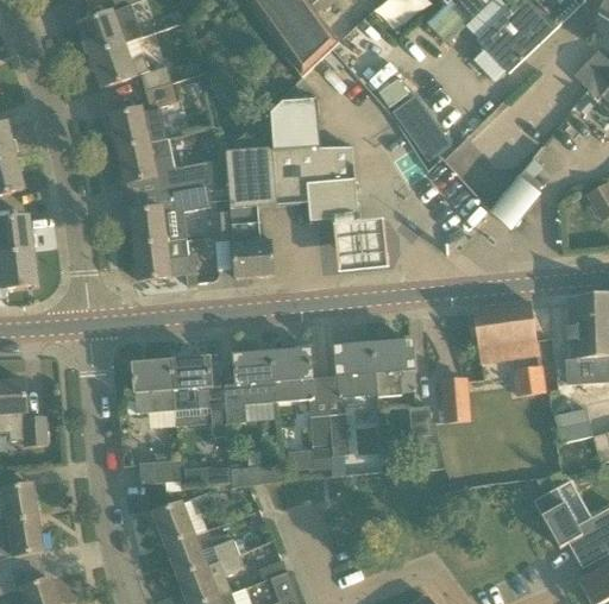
[(112,12),(112,11),(79,23),(90,55),(137,38),(142,36),(131,4),(140,0),(113,0),(117,10),(112,12)]
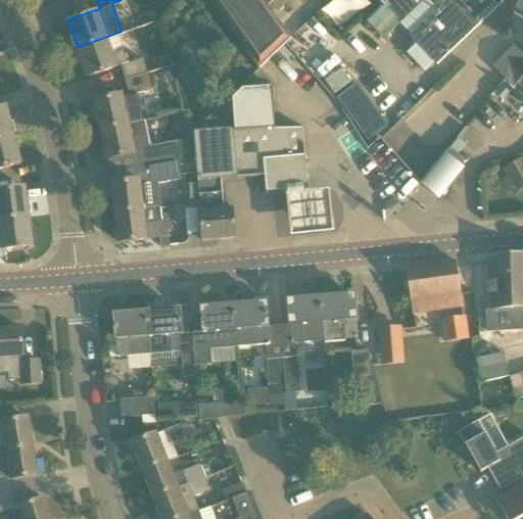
[(158,0),(162,10),(180,5),(178,0),(158,0)]
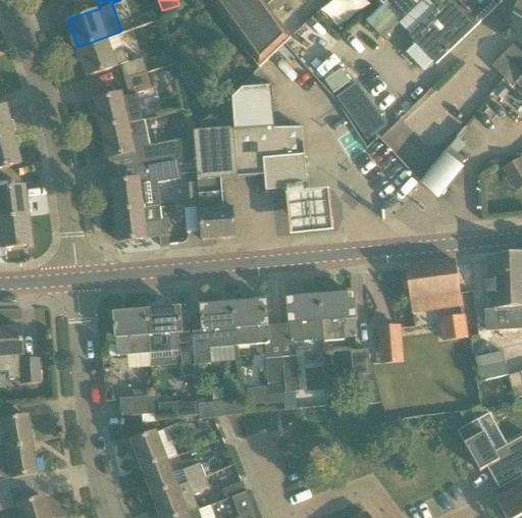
[(211,0),(259,66),(290,37),(266,3),(270,0),(211,0)]
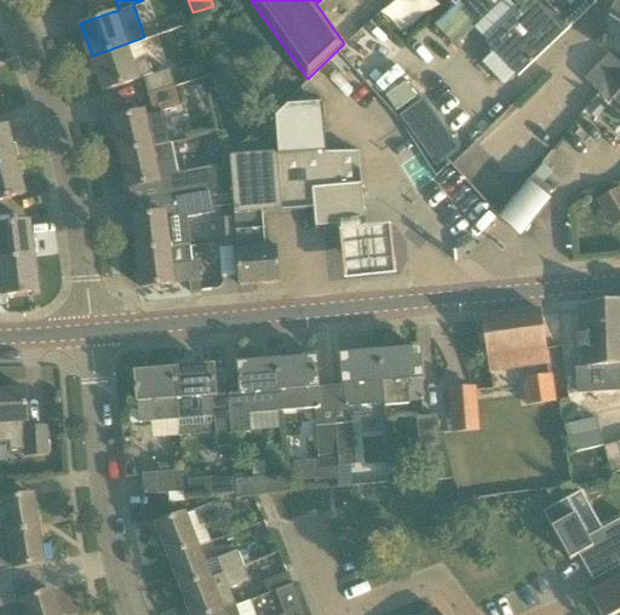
[(460,0),(436,23),(454,44),(472,26),(457,10),(464,4),(460,0)]
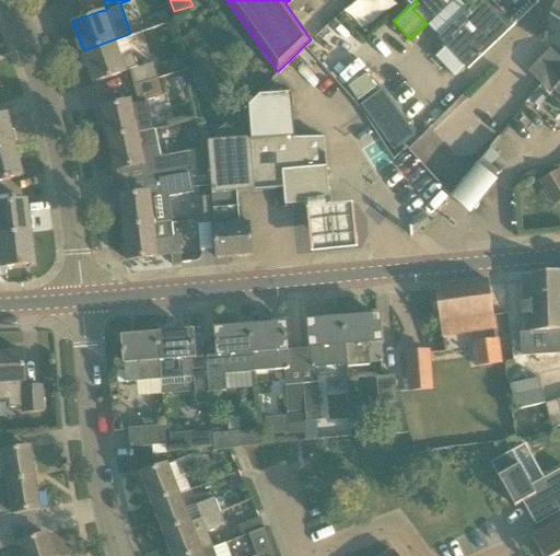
[(421,0),(412,9),(427,23),(447,3),(444,0),(421,0)]
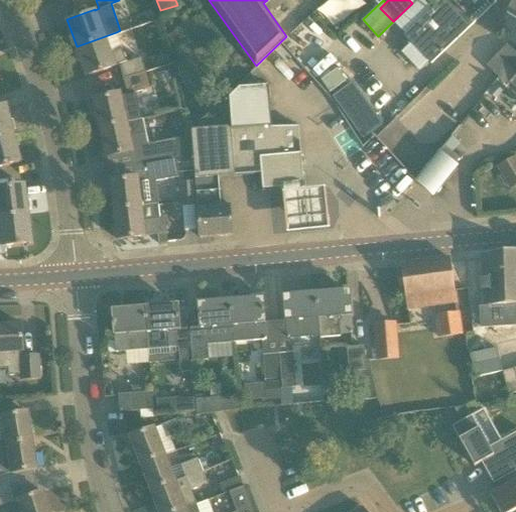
[(438,0),(404,33),(431,60),(493,1),(494,1),(495,0),(438,0)]
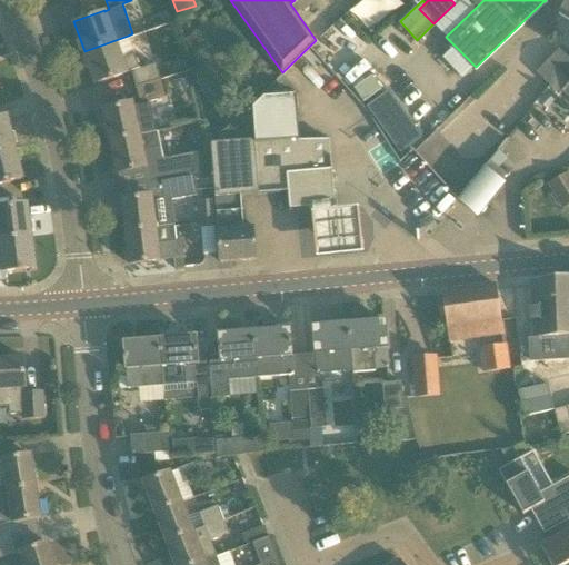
[(565,0),(558,10),(568,18),(568,0),(565,0)]
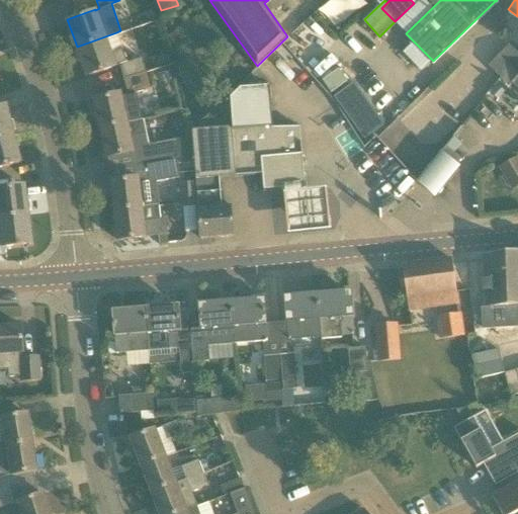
[(189,10),(163,19),(185,89),(212,80),(189,10)]
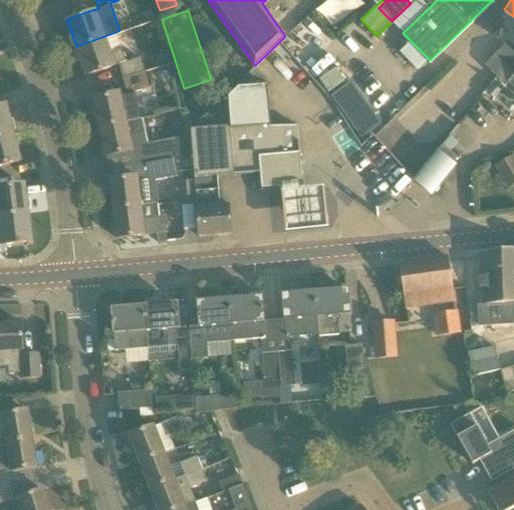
[(115,32),(76,46),(86,73),(125,59),(115,32)]
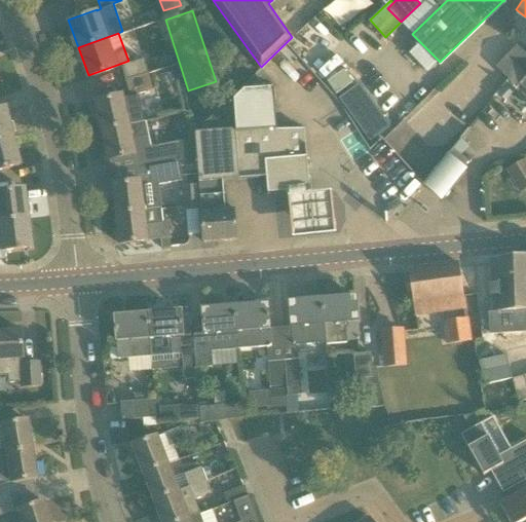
[(516,83),(525,73),(525,51),(516,42),(495,64),(516,83)]
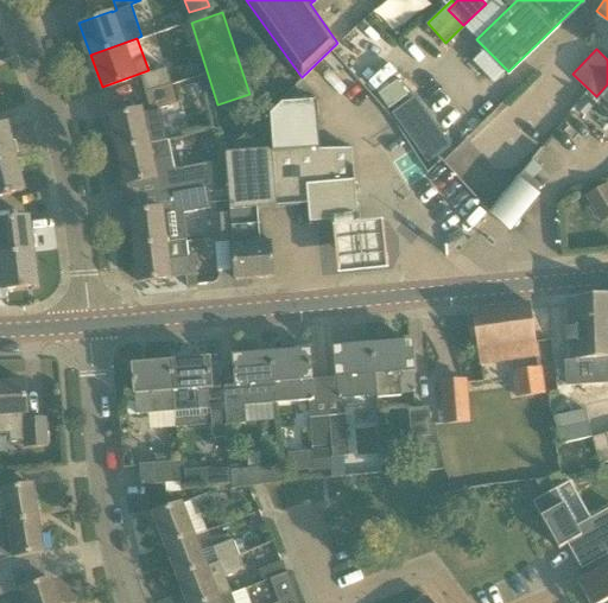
[(189,56),(182,63),(184,71),(192,74),(200,68),(197,59),(189,56)]
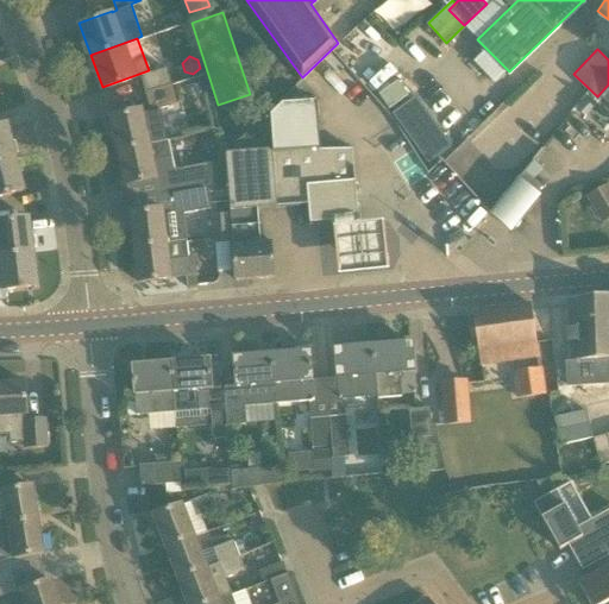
[(145,89),(171,82),(167,65),(140,74),(145,89)]
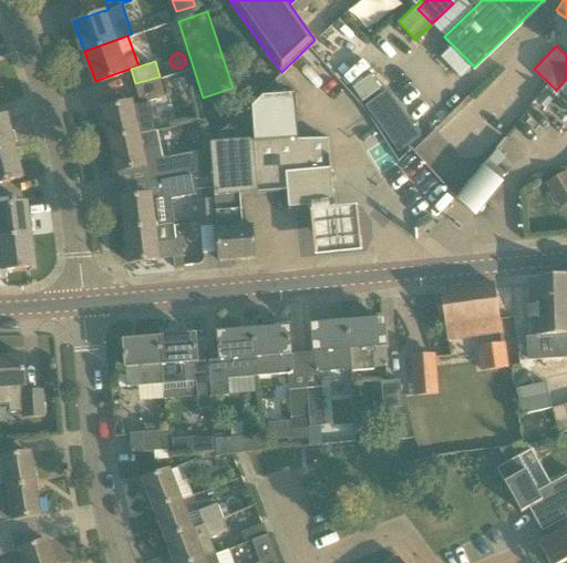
[(352,86),(363,100),(380,86),(370,73),(352,86)]
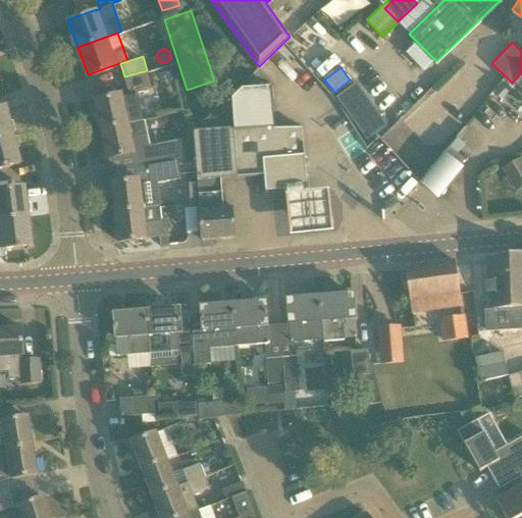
[(147,70),(124,76),(128,93),(151,87),(147,70)]
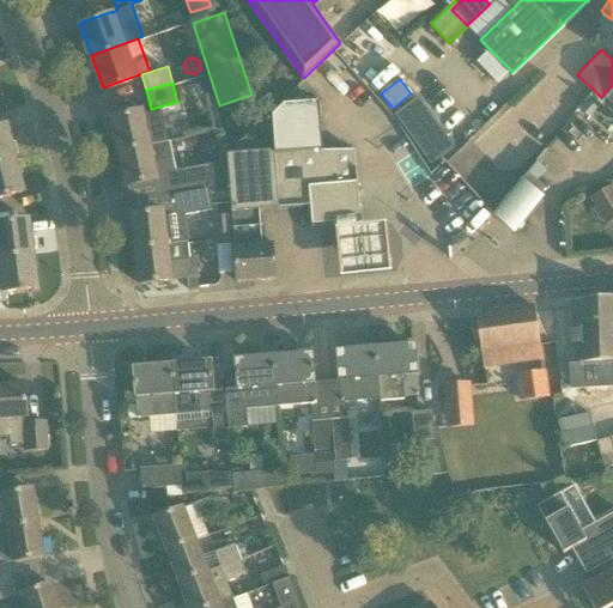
[(612,108),(612,85),(601,97),(612,108)]
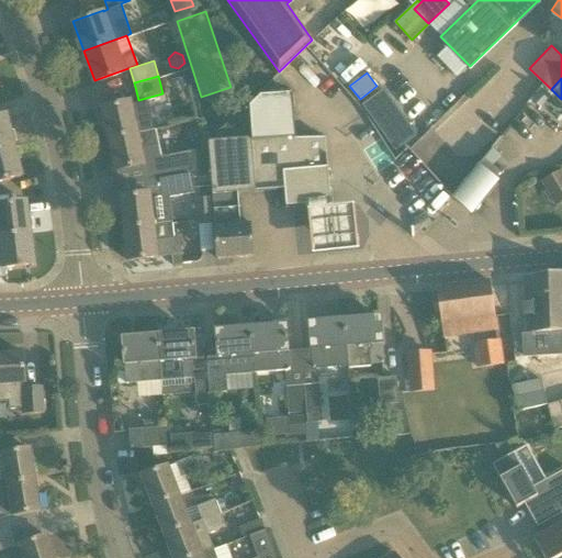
[(383,87),(361,103),(394,149),(417,133),(383,87)]
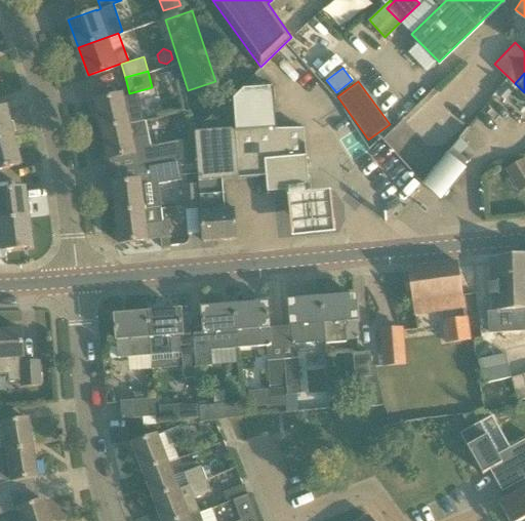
[(198,181),(200,207),(203,239),(235,236),(233,207),(228,208),(226,191),(223,192),(221,176),(239,175),(239,173),(266,170),(267,190),(285,188),(288,188),(303,187),(309,187),(304,126),(275,127),(272,87),(261,86),(242,88),(232,98),(229,98),(194,129),(194,136),(196,156),(197,162),(197,173),(198,181)]
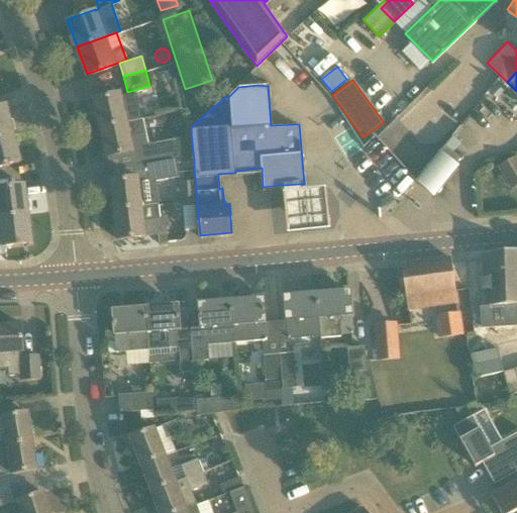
[(93,97),(100,126),(141,116),(136,92),(120,95),(119,91),(93,97)]
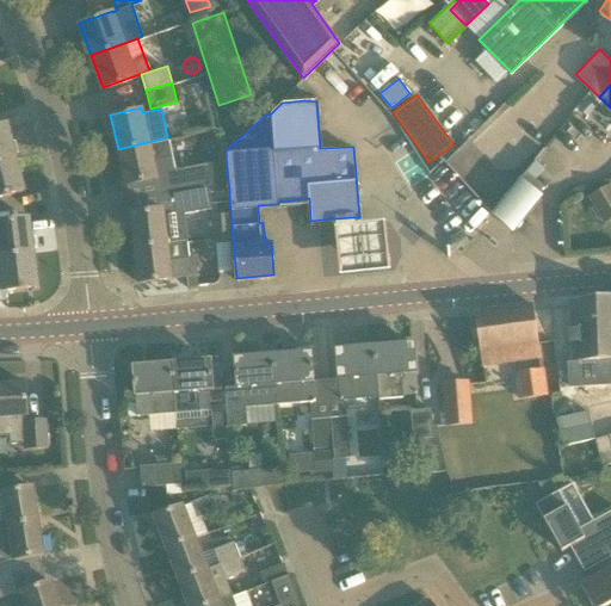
[(0,159),(14,155),(6,122),(0,123),(0,159)]
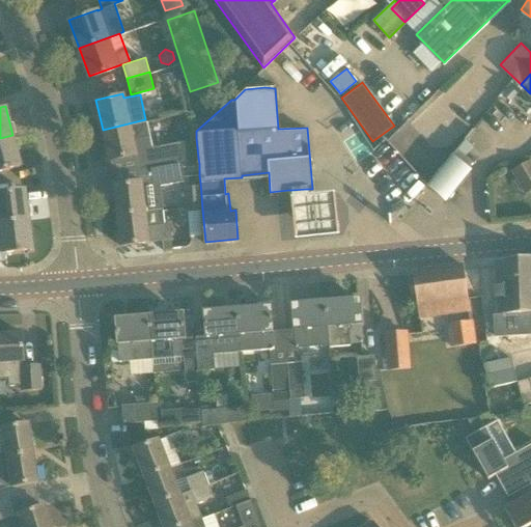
[(167,162),(182,158),(182,140),(164,143),(151,145),(145,119),(103,130),(109,159),(136,153),(138,166),(167,162)]
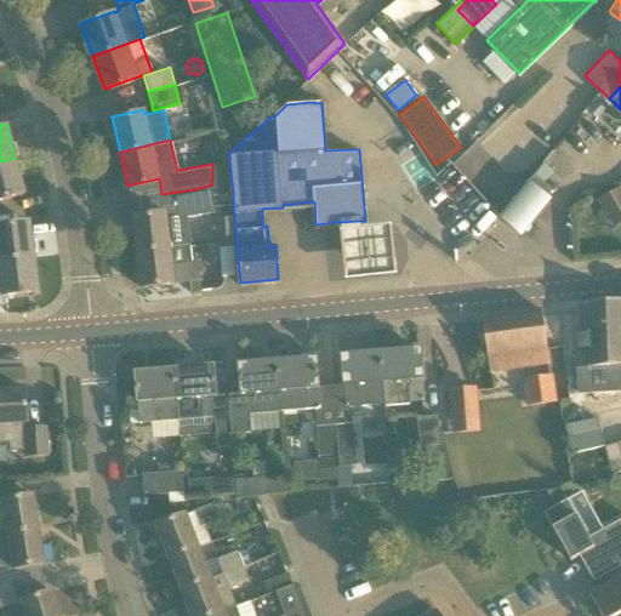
[(0,197),(23,192),(15,158),(0,161),(0,197)]
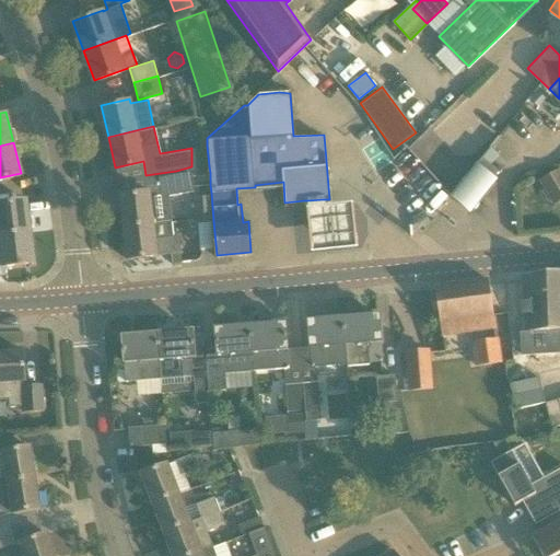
[(207,146),(191,148),(191,166),(193,174),(210,173),(209,166),(207,146)]
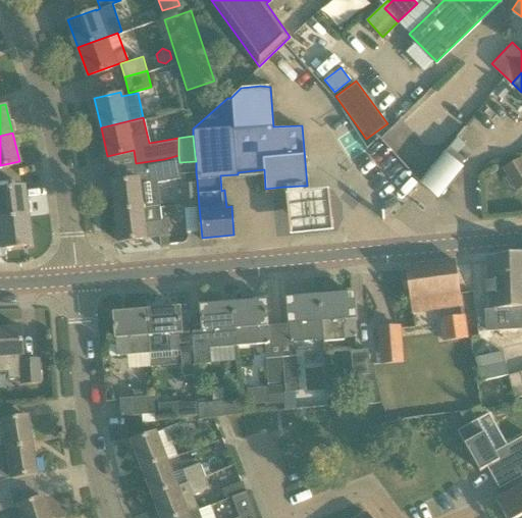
[(450,143),(446,148),(460,160),(464,155),(450,143)]
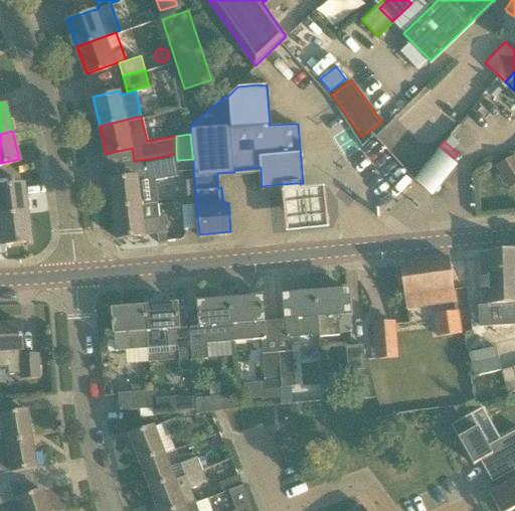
[(495,163),(509,186),(514,181),(514,153),(514,152),(495,163)]
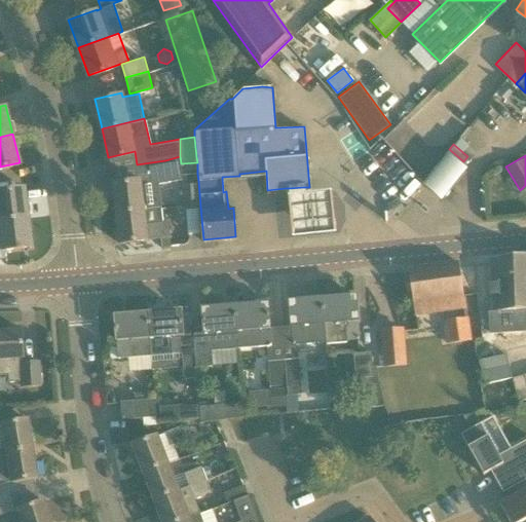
[(160,207),(157,182),(182,178),(182,175),(181,163),(180,156),(165,160),(137,164),(140,178),(112,181),(116,212),(159,207),(160,207)]
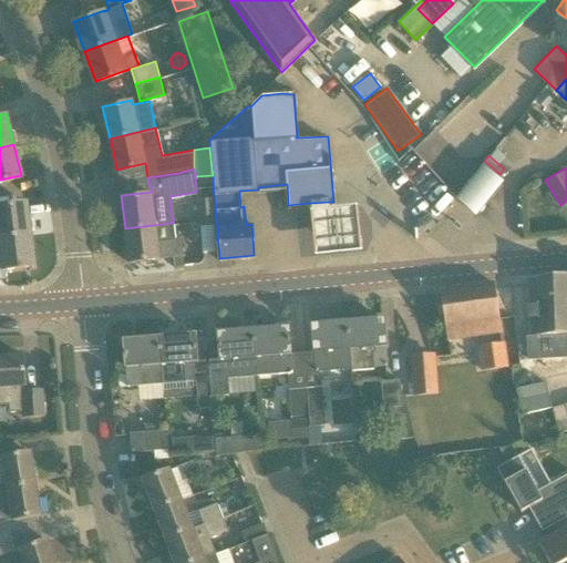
[(199,225),(214,224),(216,224),(214,195),(196,197),(195,197),(198,225),(199,225)]
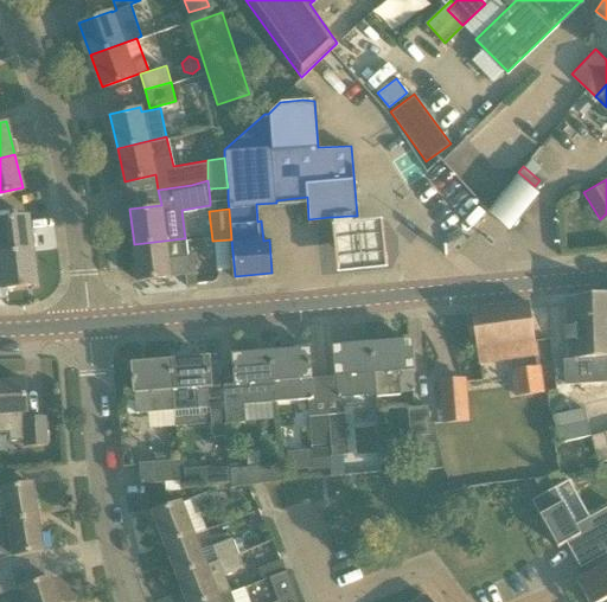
[(27,215),(0,217),(0,251),(32,248),(27,215)]
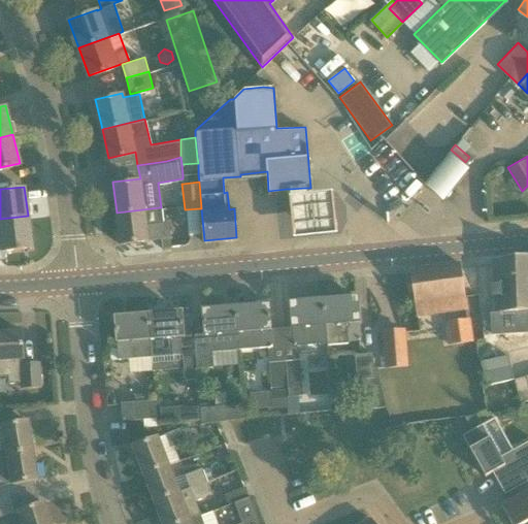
[(290,189),(287,189),(291,238),(334,234),(329,192),(304,194),(304,188),(290,189)]
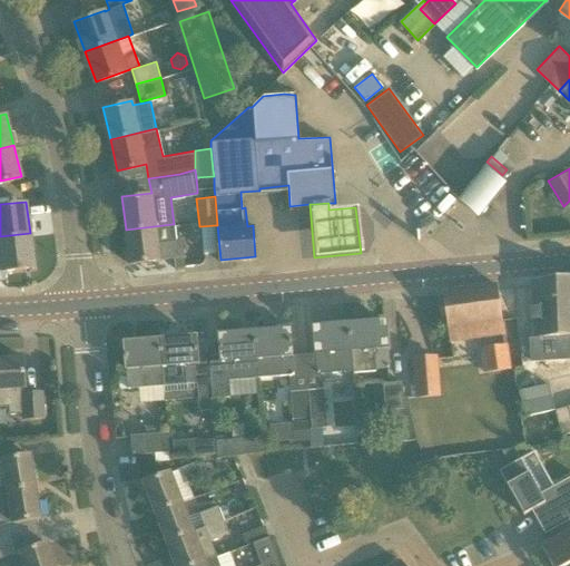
[(175,240),(173,224),(126,230),(129,262),(185,255),(183,238),(175,240)]
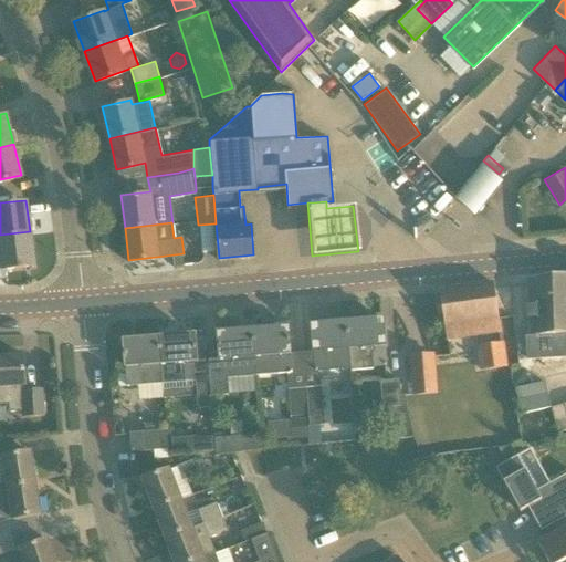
[(30,231),(0,235),(0,276),(3,276),(2,268),(34,263),(30,231)]
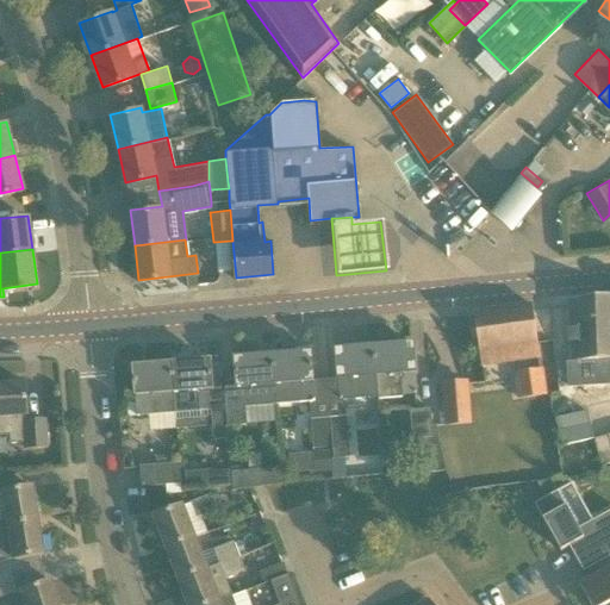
[(609,291),(568,295),(568,319),(572,357),(574,357),(609,356),(609,291)]
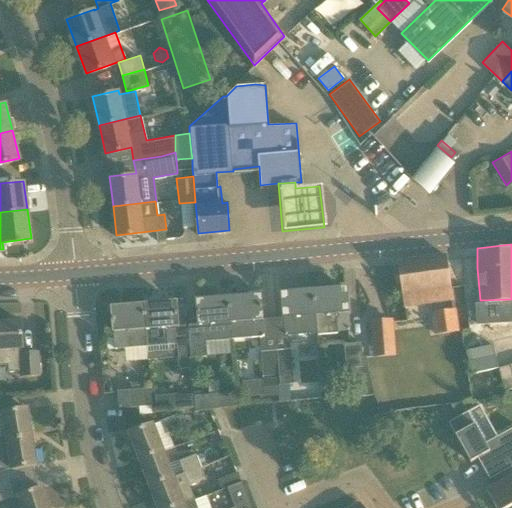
[(445,252),(397,259),(403,303),(452,296),(445,252)]
